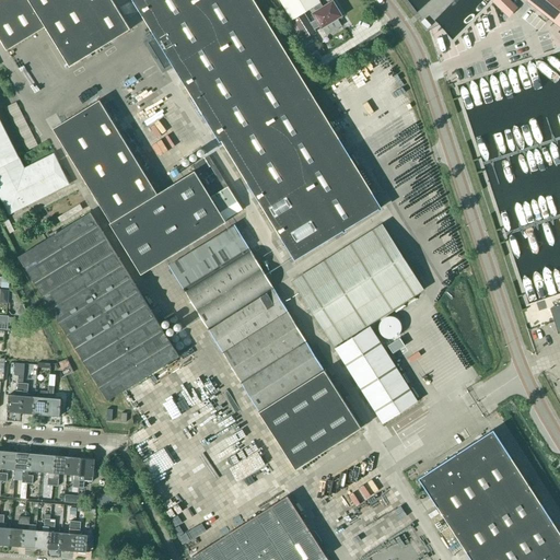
[(0,0),(0,39),(7,50),(11,48),(45,27),(69,67),(130,30),(112,0),(127,0),(243,184),(293,265),(380,212),(272,38),(248,0),(0,0)]
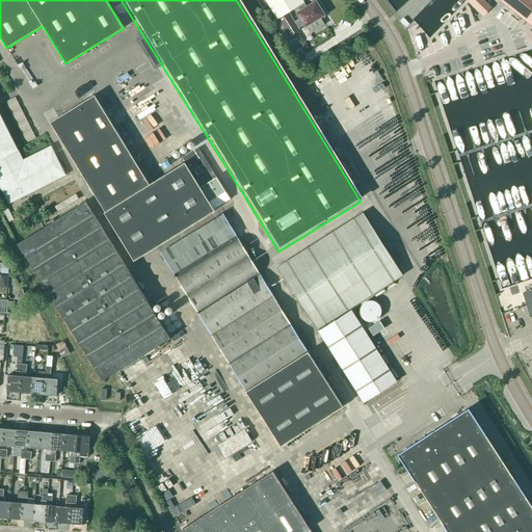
[(302,0),(280,0),(270,6),(277,20),(278,20),(303,4),(304,3),(302,0)]
